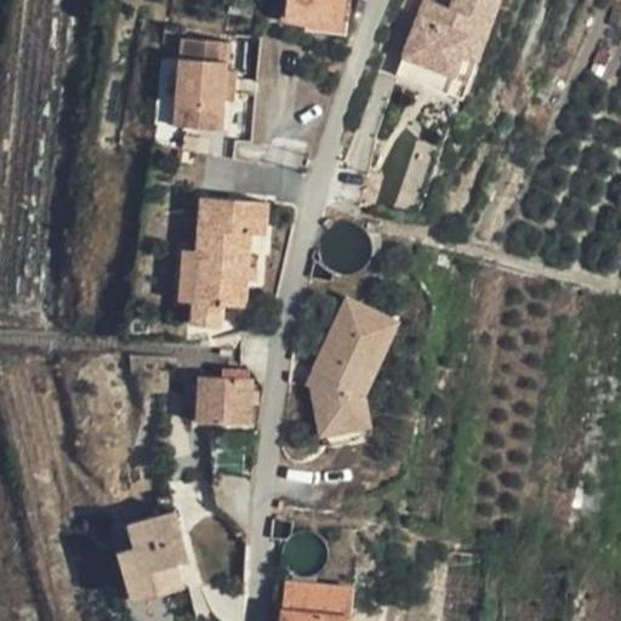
[(288,0),(288,13),(306,16),(305,29),(348,34),(352,0),(288,0)]
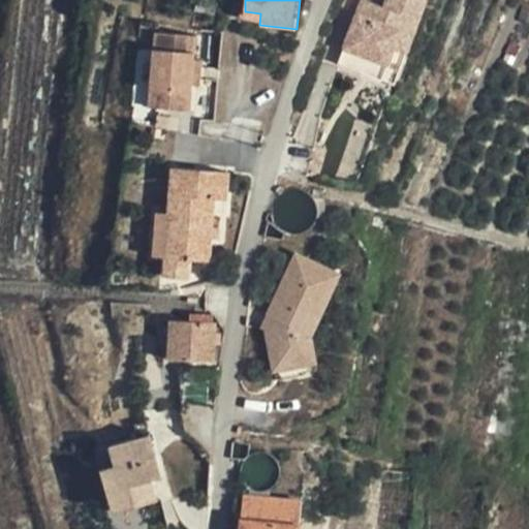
[(387,0),(384,9),(363,1),(342,56),(367,66),(370,59),(387,66),(394,50),(406,19),(418,24),(427,0),(387,0)]
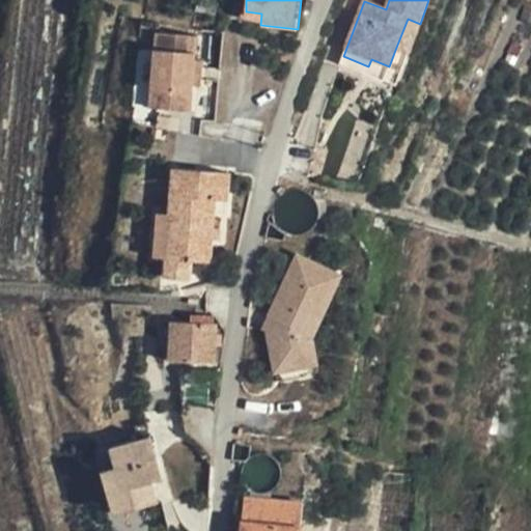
[(420,24),(408,19),(395,50),(408,54),(420,24)]
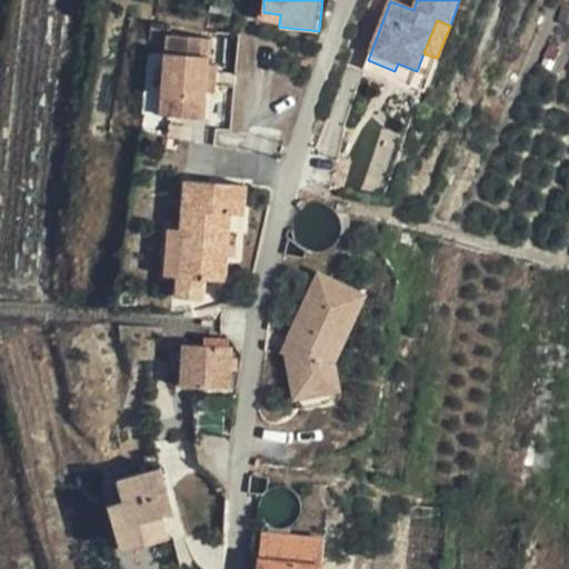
[(206,89),(208,62),(210,36),(169,32),(160,113),(201,118),(206,89)]
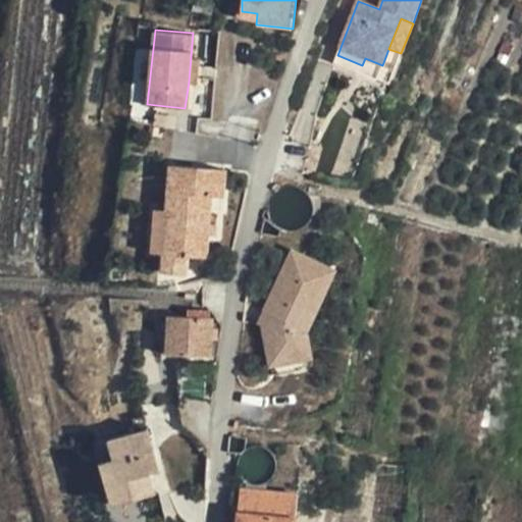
[(362,65),(337,55),(333,64),(376,81),(382,65),(365,58),(362,65)]
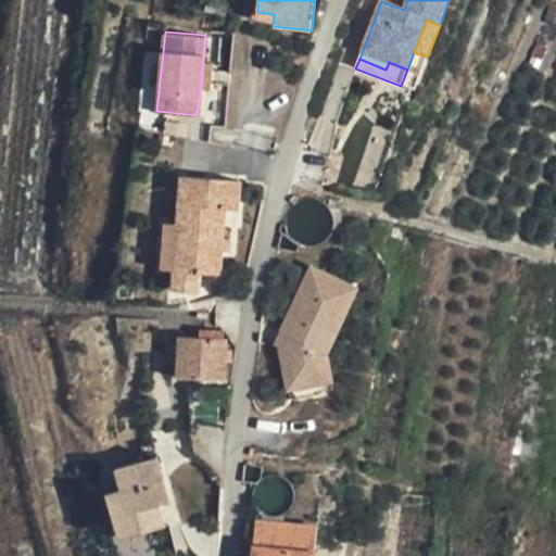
[(212,62),(203,61),(201,87),(210,89),(212,62)]
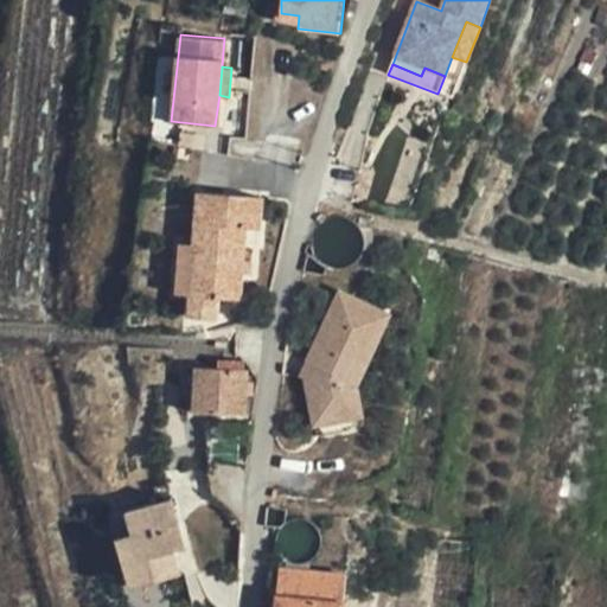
[(238,256),(242,256),(243,227),(257,228),(260,196),(199,189),(195,242),(180,241),(177,292),(189,292),(187,314),(215,315),(217,295),(237,296),(240,269),(237,269),(238,256)]
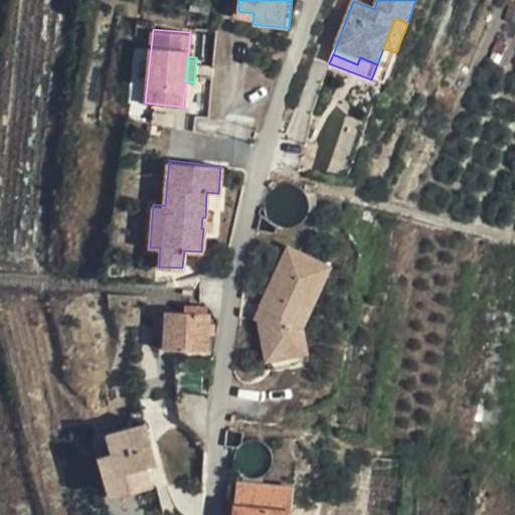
[(213,218),(205,217),(202,217),(201,228),(203,228),(212,229),(213,218)]
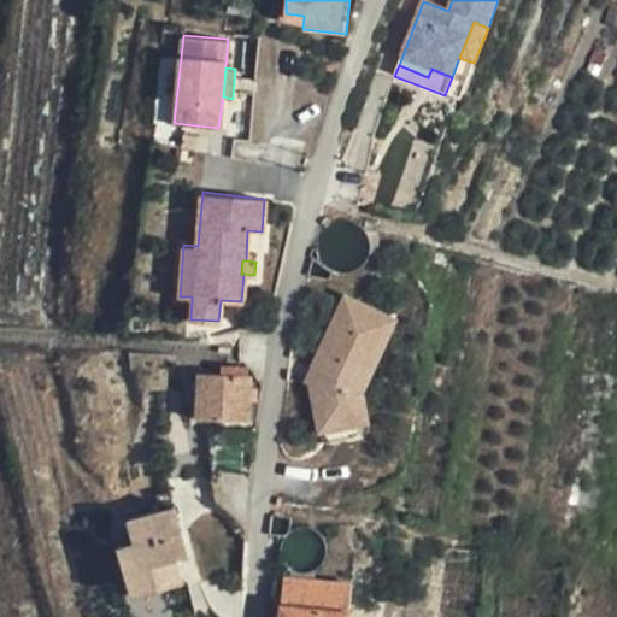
[(360,365),(371,370),(398,318),(346,294),(312,368),(319,372),(315,385),(311,386),(319,434),(356,424),(350,389),(360,365)]
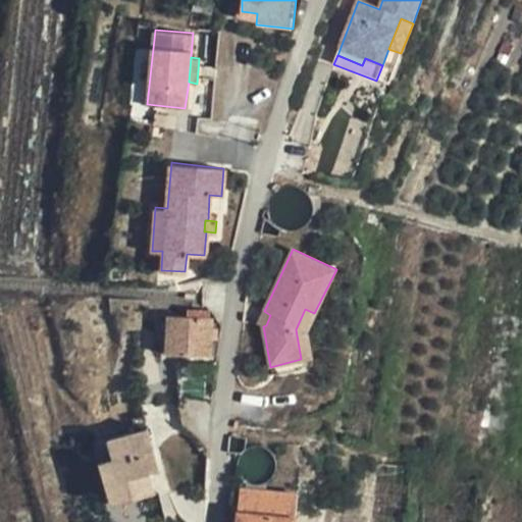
[(308,326),(314,313),(305,309),(296,329),(301,359),(270,367),(272,376),(316,367),(308,326)]
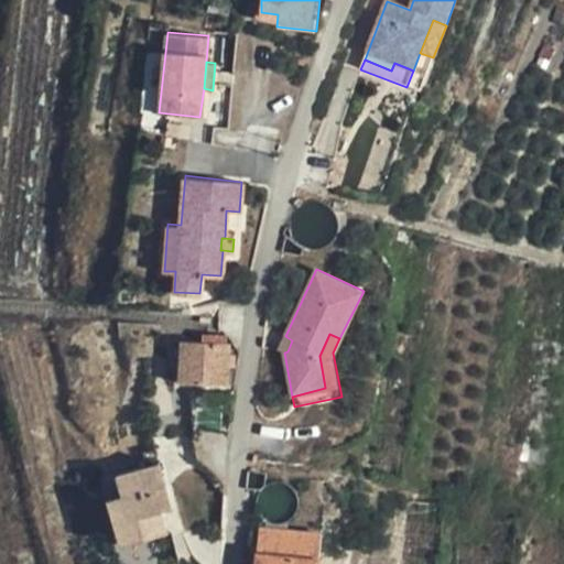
[(229,342),(227,342),(203,340),(180,340),(179,381),(228,383),(229,342)]
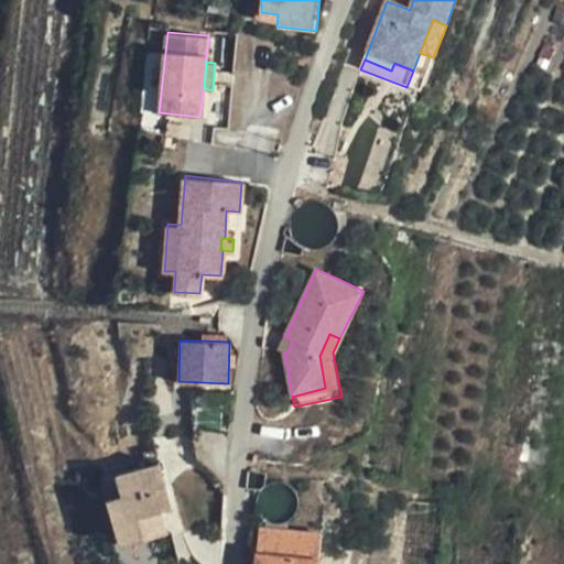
[(121,472),(127,495),(111,499),(123,544),(172,532),(165,510),(179,507),(165,461),(121,472)]
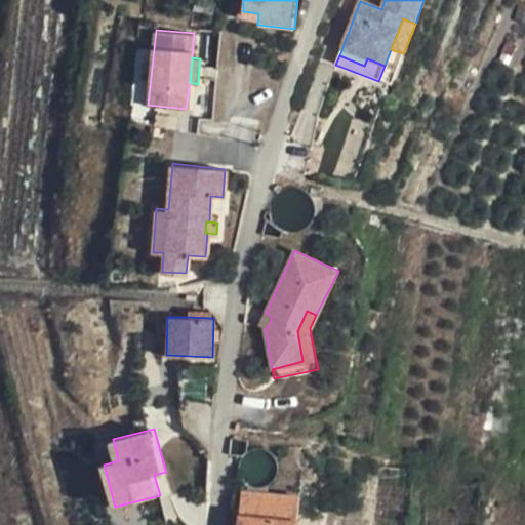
[(241,490),(240,515),(296,519),(298,495),(241,490)]
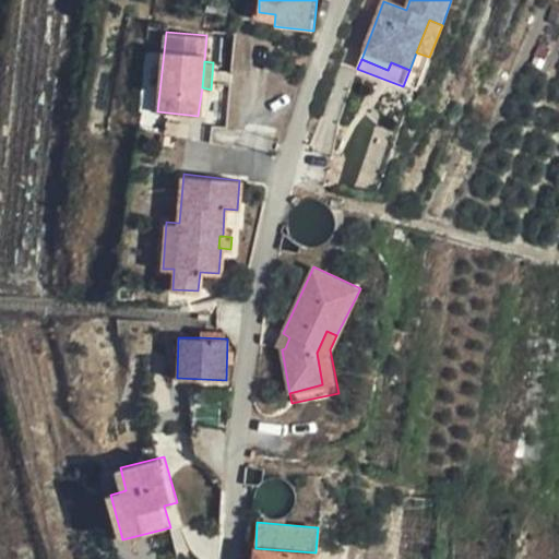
[(314,558),(316,552),(256,548),(254,558),(314,558)]
